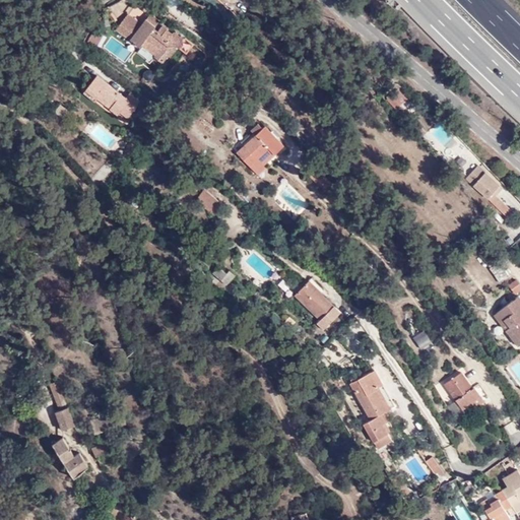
[(173,35),(166,28),(160,35),(152,28),(153,26),(147,21),(143,25),(129,14),(117,29),(140,47),(141,45),(153,54),(152,55),(164,63),(177,47),(181,49),(184,45),(181,43),(184,40),(175,33),(173,35)]
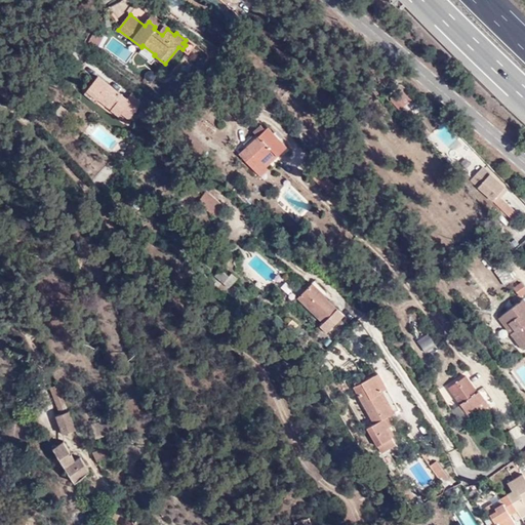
[(168,28),(153,16),(149,22),(155,27),(154,29),(162,35),(167,29),(168,28)]
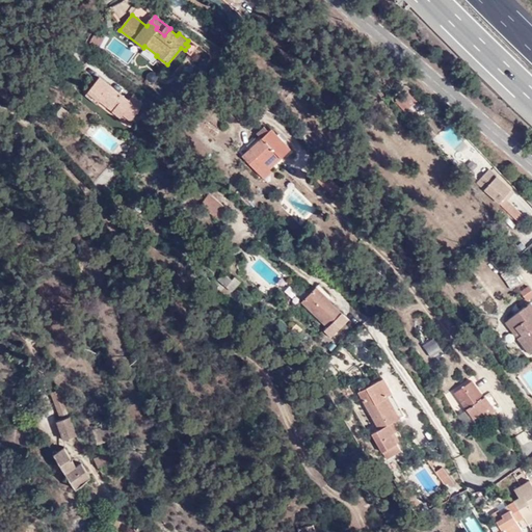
[(103,34),(98,31),(89,43),(96,46),(103,34)]
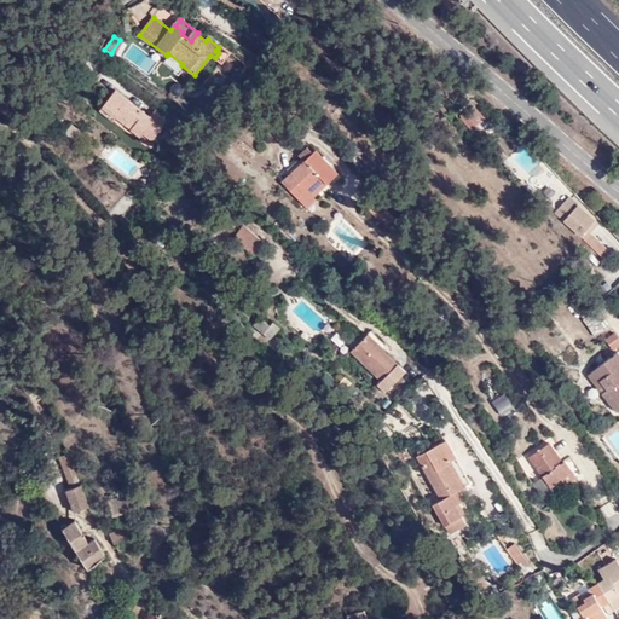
[(136,121),(131,127),(139,134),(142,132),(154,140),(169,119),(154,106),(149,114),(115,90),(103,108),(117,117),(121,111),(136,121)]
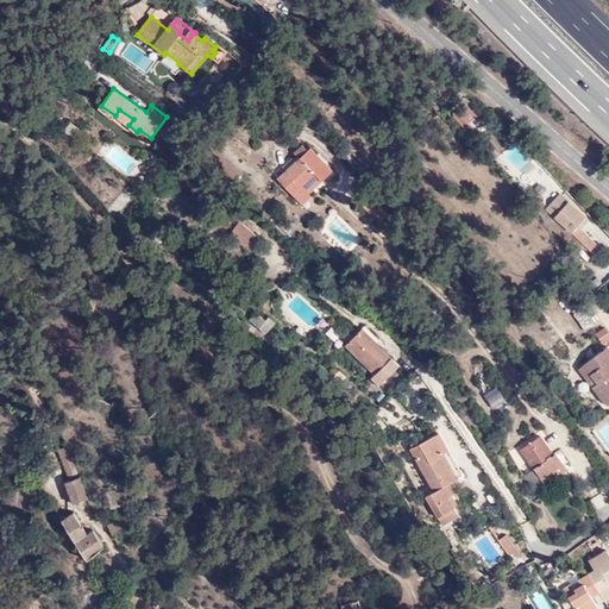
[(115,115),(101,106),(98,110),(112,120),(115,115)]
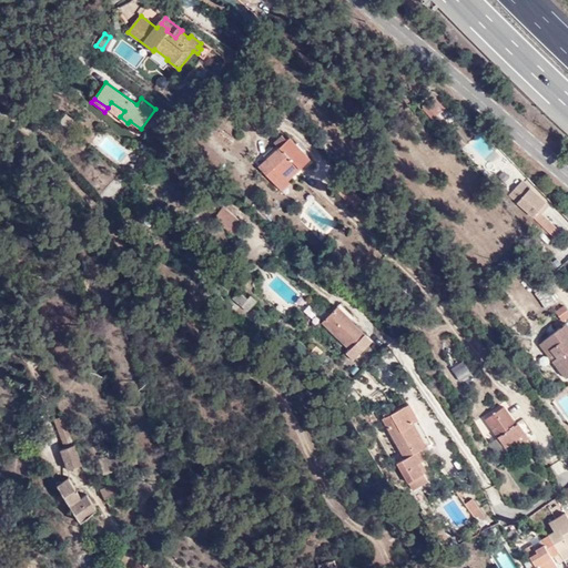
[(432,100),(421,110),(430,121),(443,111),(432,100)]
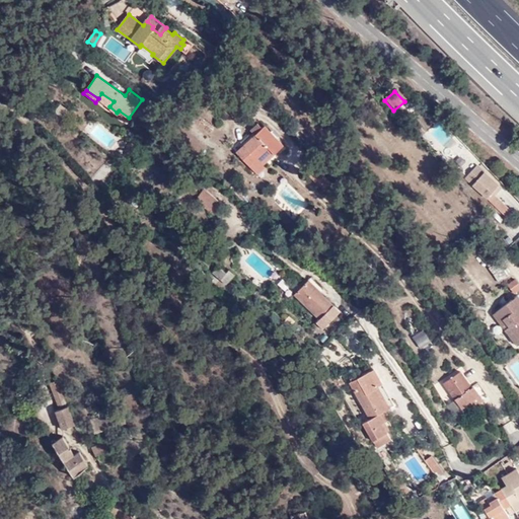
[(101,93),(98,98),(109,106),(114,101),(101,93)]
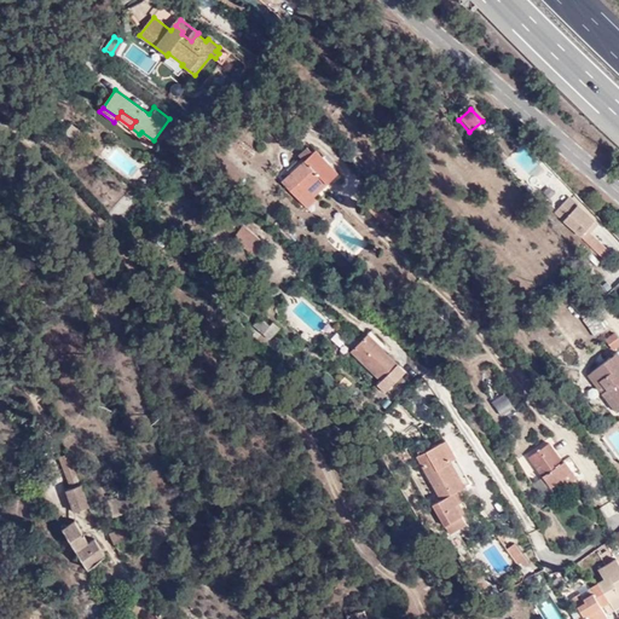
[(84,131),(71,122),(64,134),(76,142),(84,131)]
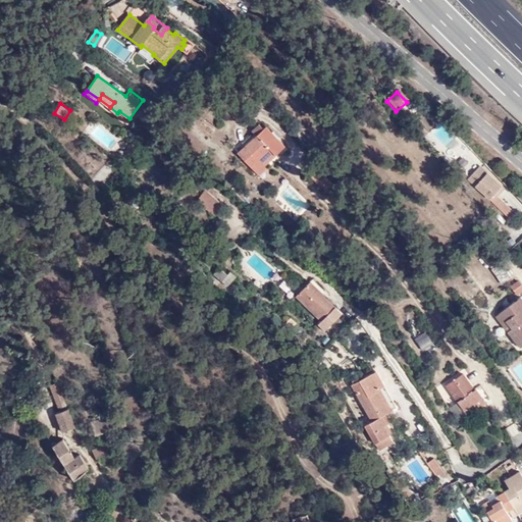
[(158,118),(151,112),(146,120),(152,125),(158,118)]
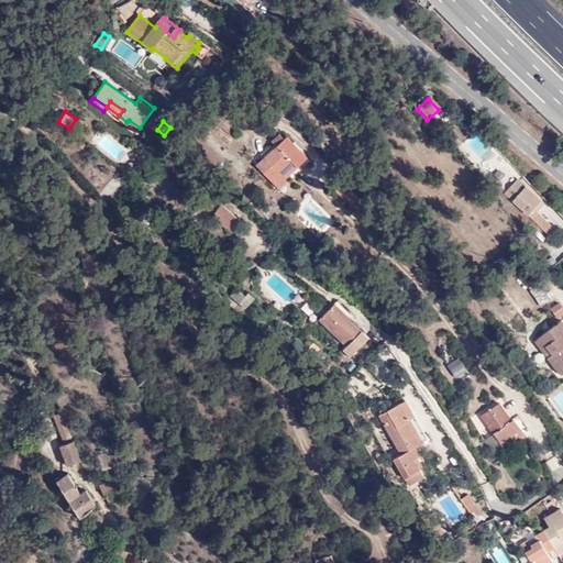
[(299,164),(308,154),(287,135),(258,166),(274,179),(293,158),(299,164)]
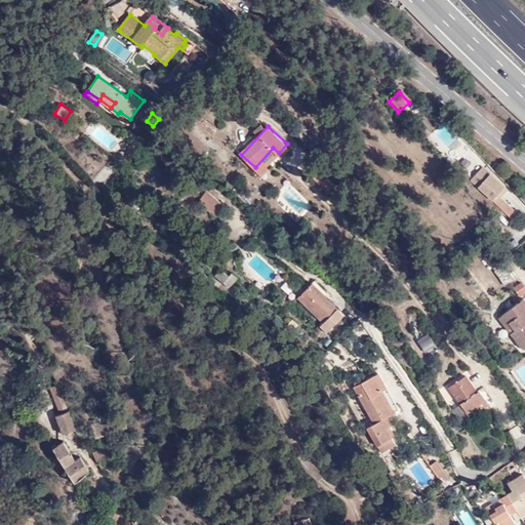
[(273,148),(255,167),(264,175),(271,168),(268,165),(279,153),(273,148)]
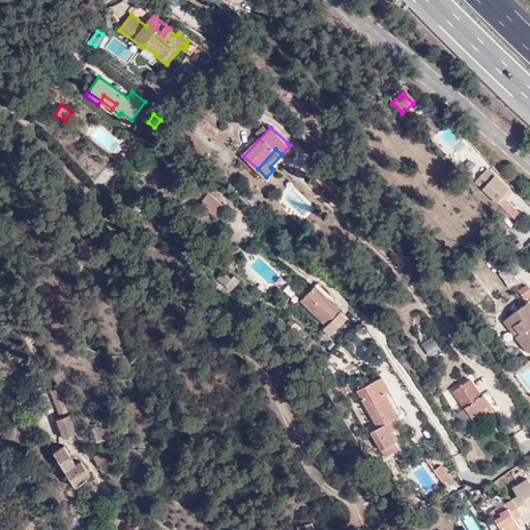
[(493,169),(490,166),(475,181),(518,222),(524,215),(505,197),(512,189),(493,169)]
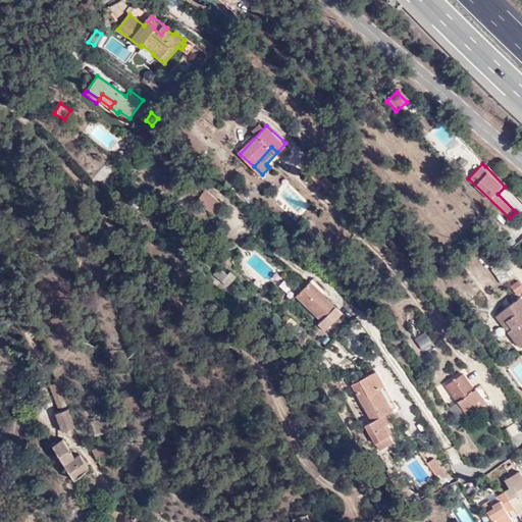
[(485,166),(505,187),(507,185),(482,163),(485,166)]
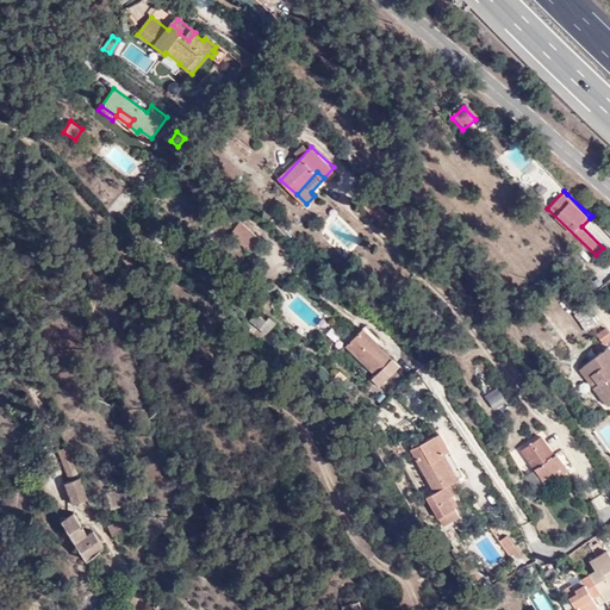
[(379,218),(386,210),(373,195),(365,205),(379,218)]
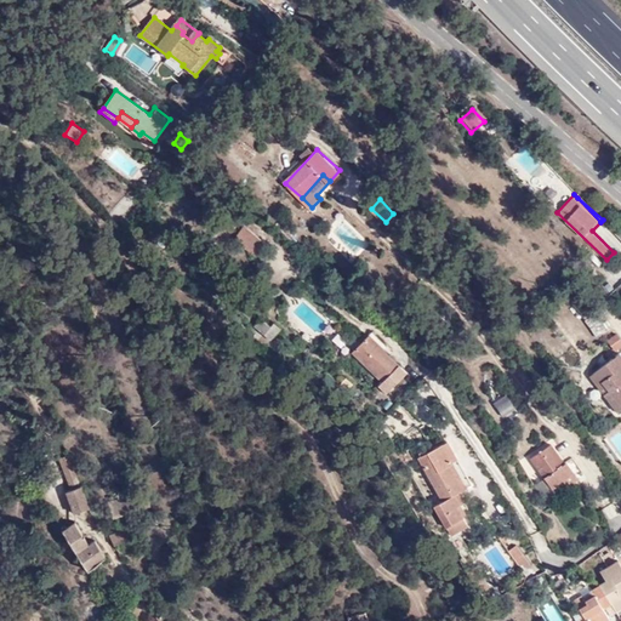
[(342,220),(331,232),(358,254),(369,241),(342,220)]
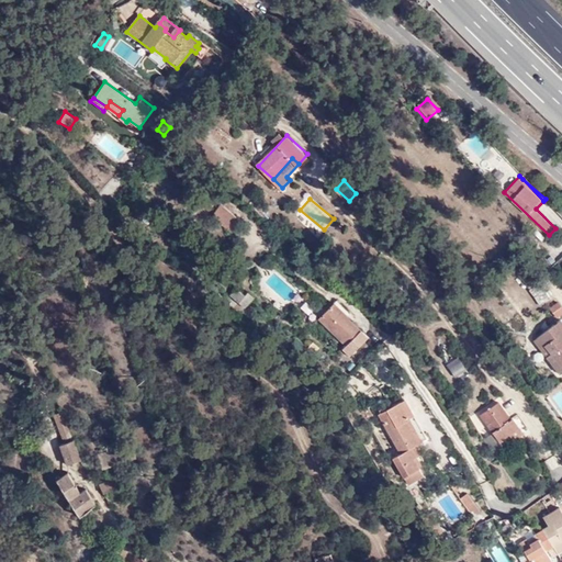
[(220,204),(211,213),(229,232),(238,223),(220,204)]
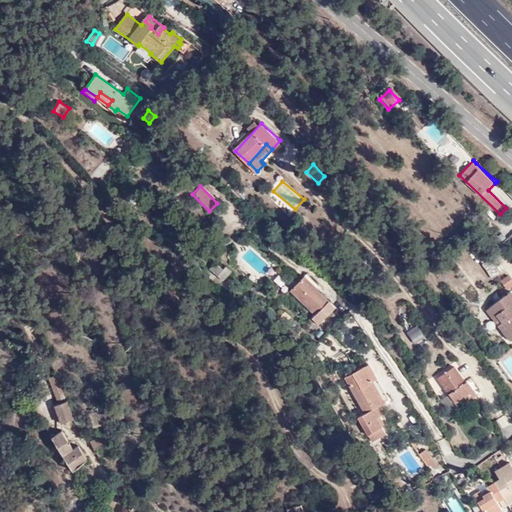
[(481,244),(473,250),(484,263),(491,258),(481,244)]
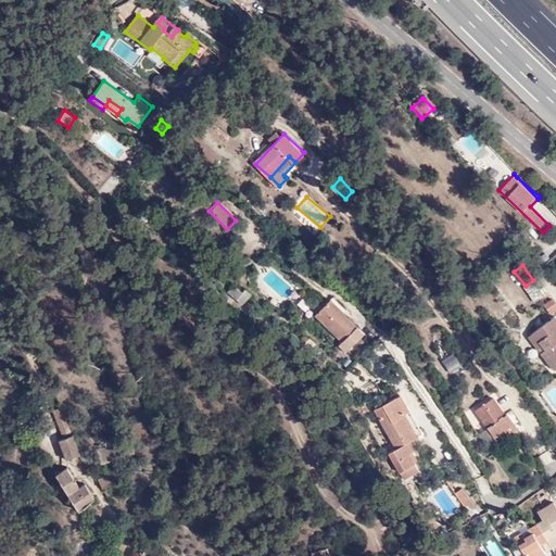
[(240,293),(235,300),(249,310),(252,304),(248,301),(249,300),(240,293)]
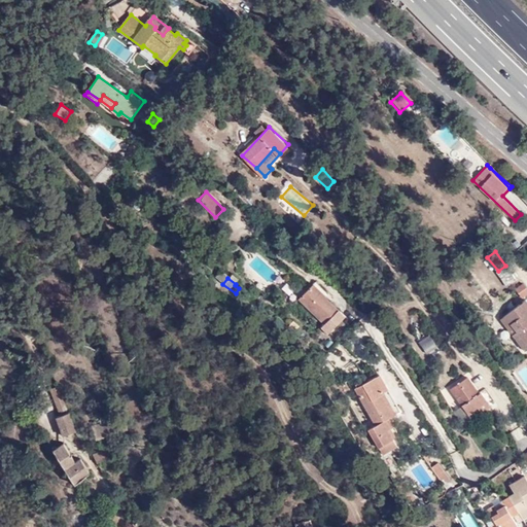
[(316,280),(311,285),(325,297),(330,292),(316,280)]
